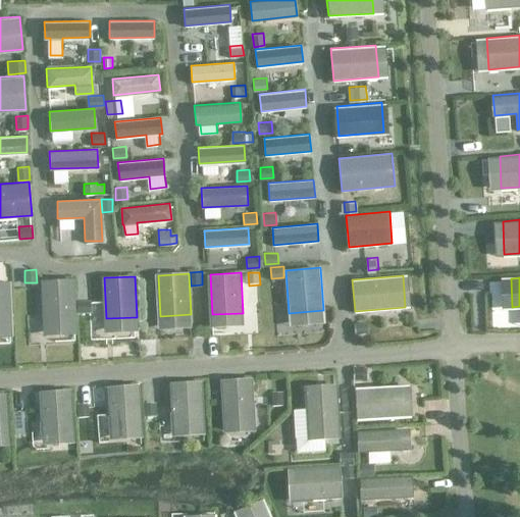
[(74,278),(44,279),(45,320),(75,319),(74,278)]
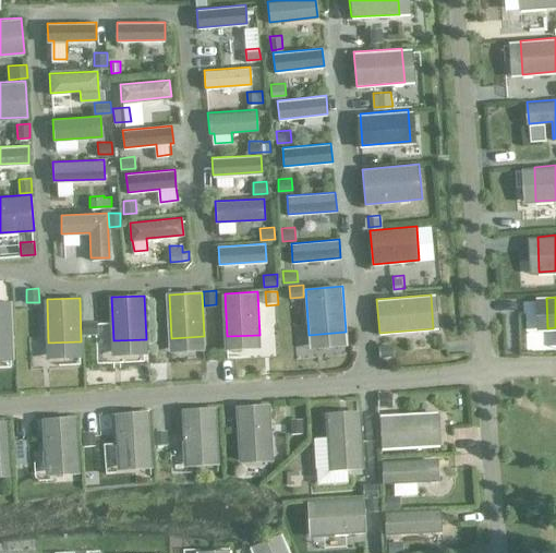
[(12,300),(0,300),(0,344),(13,344),(12,300)]
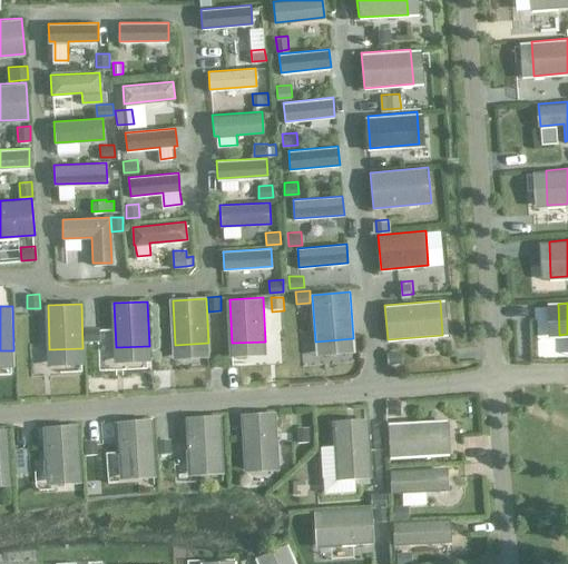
[(99,327),(85,327),(85,339),(99,339),(99,327)]
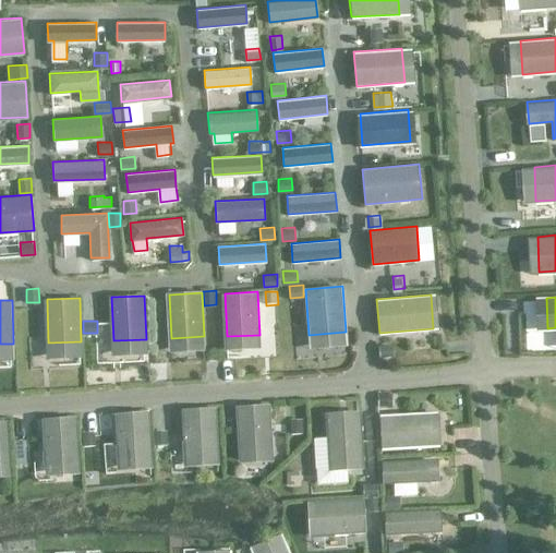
[(394,343),(379,344),(379,356),(395,355),(394,343)]
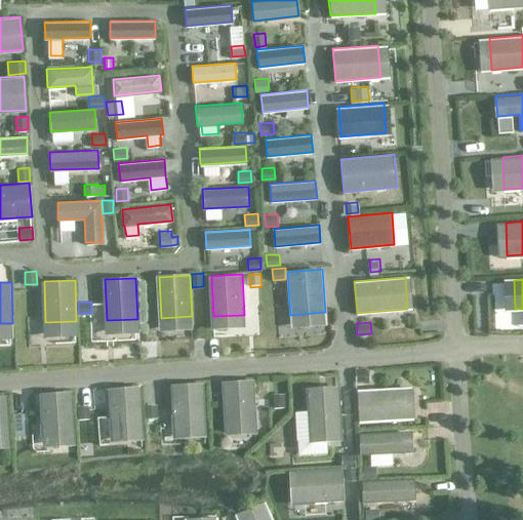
[(369,368),(356,369),(357,381),(369,380),(369,368)]
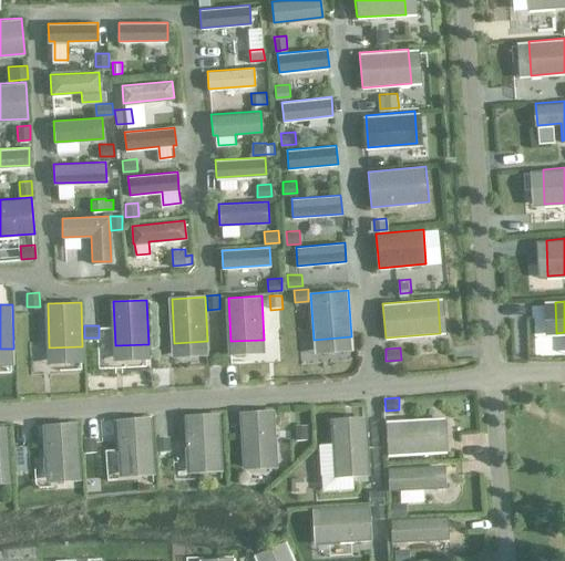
[(274,409),(239,412),(239,426),(242,460),(277,458),(274,409)]
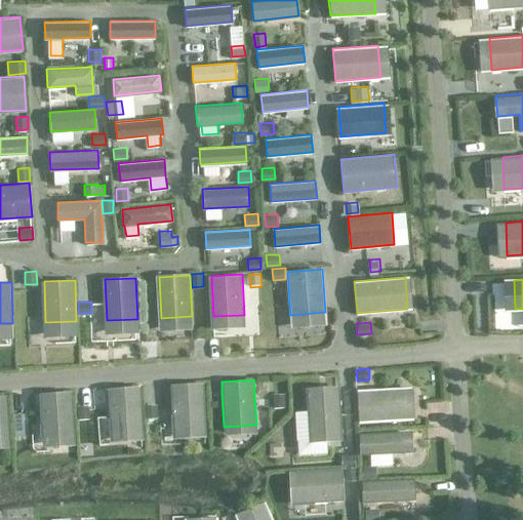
[(202,383),(170,384),(171,398),(172,429),(205,428),(202,383)]
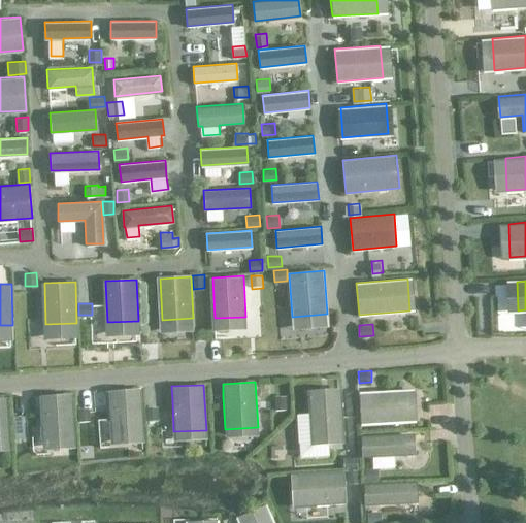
[(130,389),(108,390),(108,404),(110,435),(143,433),(139,388),(130,389)]
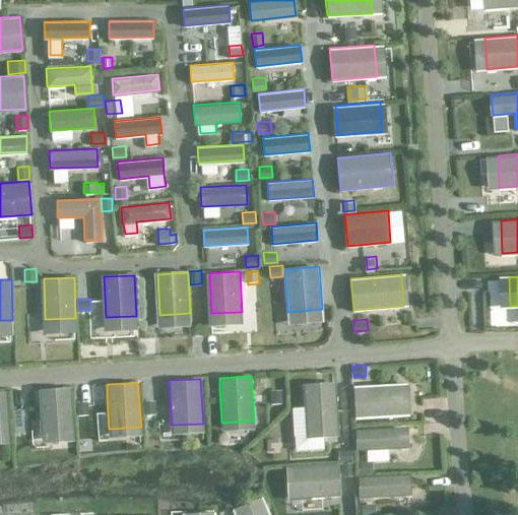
[(338,435),(335,382),(303,384),(307,437),(338,435)]
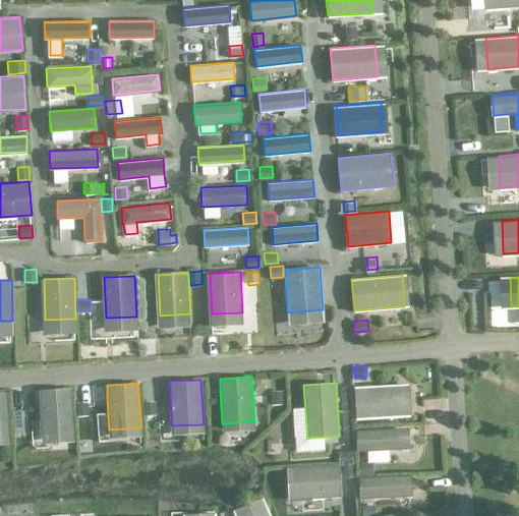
[(399,384),(354,387),(356,419),(401,416),(399,384)]
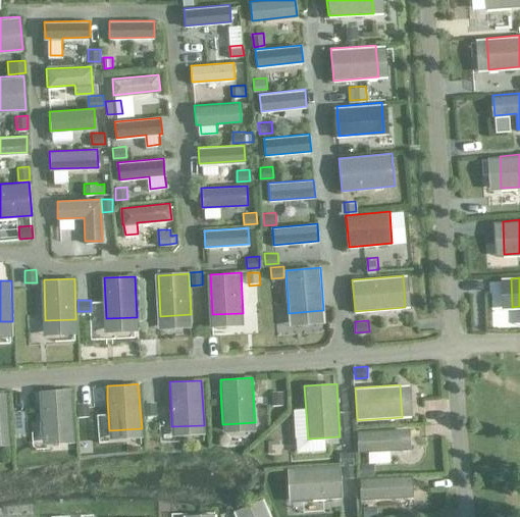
[(70,390),(39,391),(40,405),(42,436),(73,434),(70,390)]
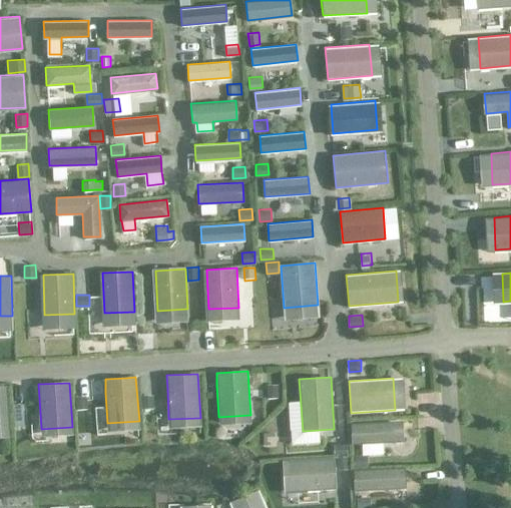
[(278,384),(268,384),(268,397),(279,397),(278,384)]
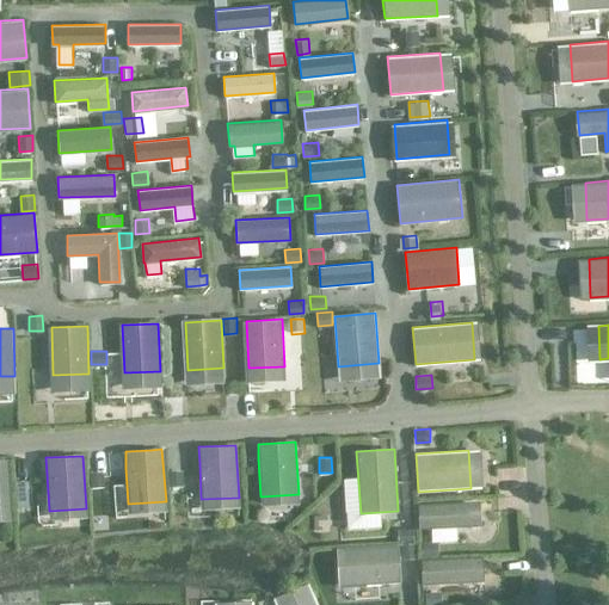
[(7,460),(0,460),(0,519),(11,519),(7,460)]
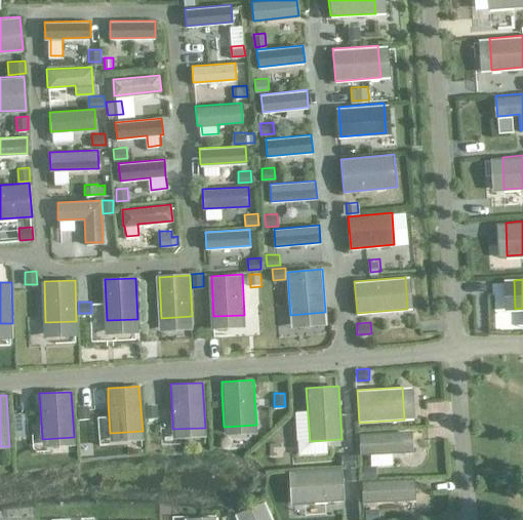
[(157,403),(145,404),(146,417),(157,416),(157,403)]
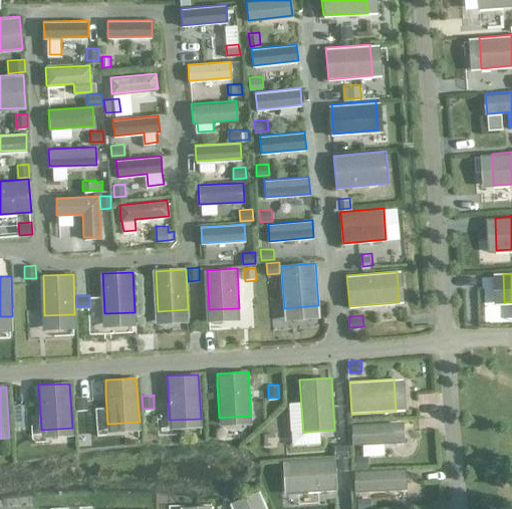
[(86,396),(75,396),(76,410),(87,409),(86,396)]
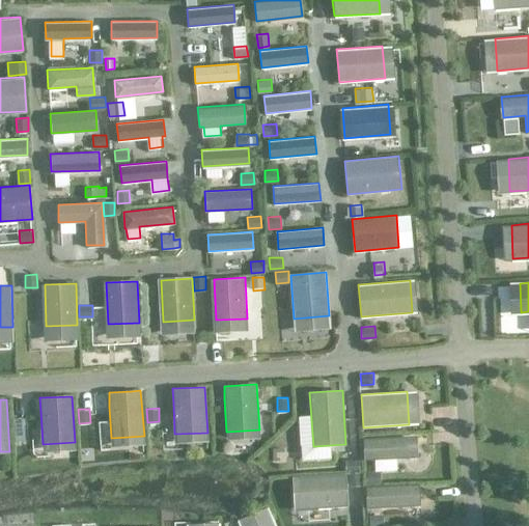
[(26,412),(14,413),(14,426),(26,425),(26,412)]
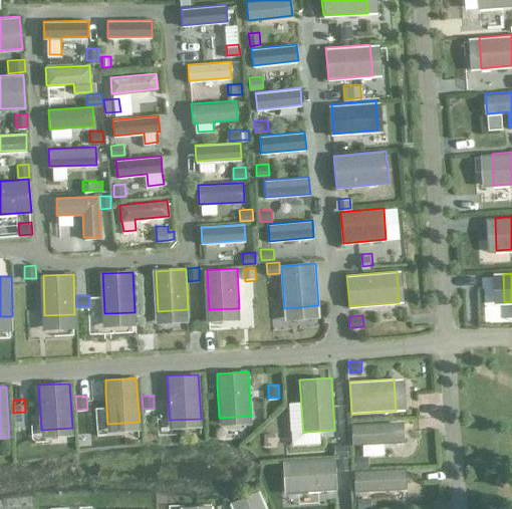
[(404,422),(352,424),(353,445),(405,442),(404,422)]
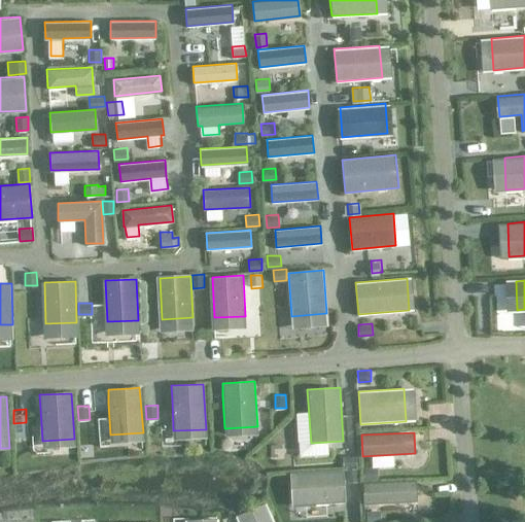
[(356,455),(343,456),(344,467),(357,466),(356,455)]
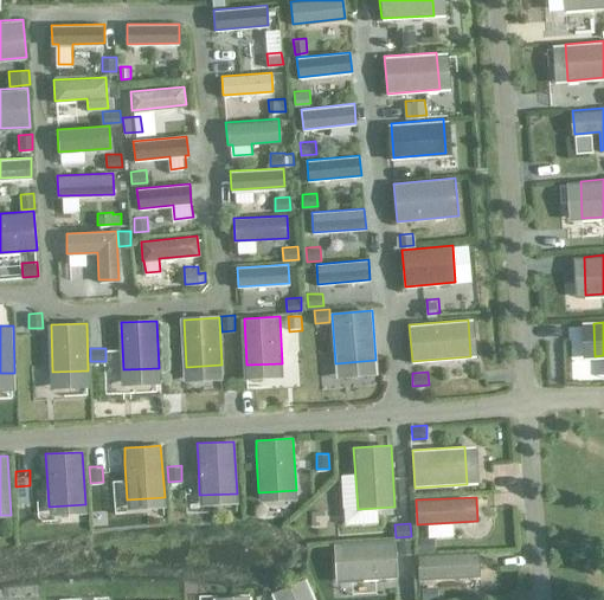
[(435,536),(418,537),(419,550),(435,549),(435,536)]
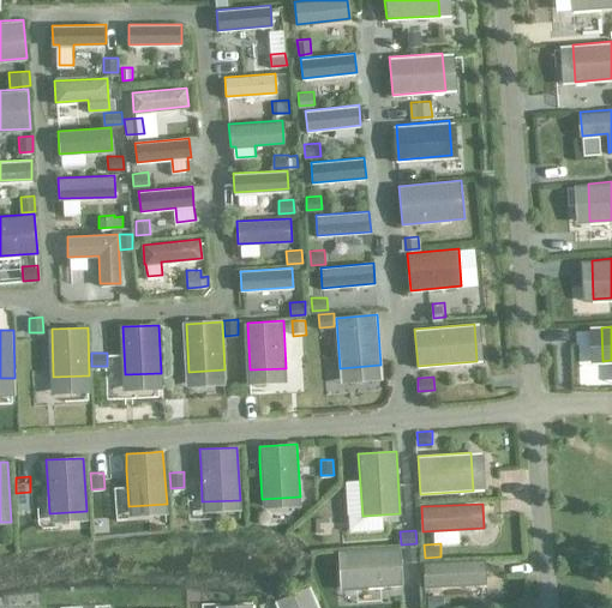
[(417,545),(405,545),(406,560),(418,559),(417,545)]
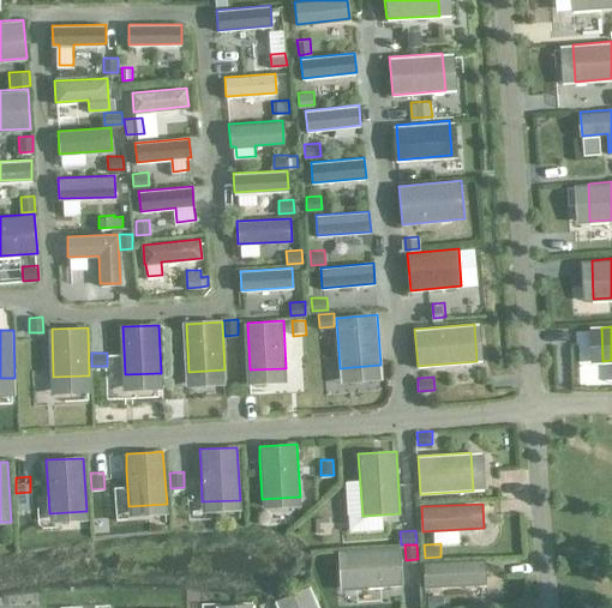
[(400,547),(347,551),(349,589),(402,587),(400,547)]
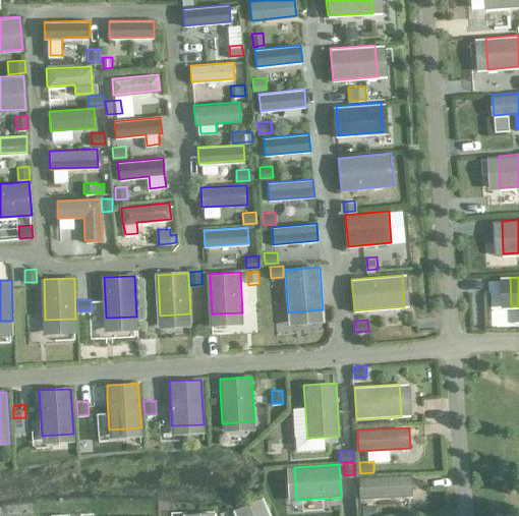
[(411,474),(359,477),(360,498),(412,495),(411,474)]
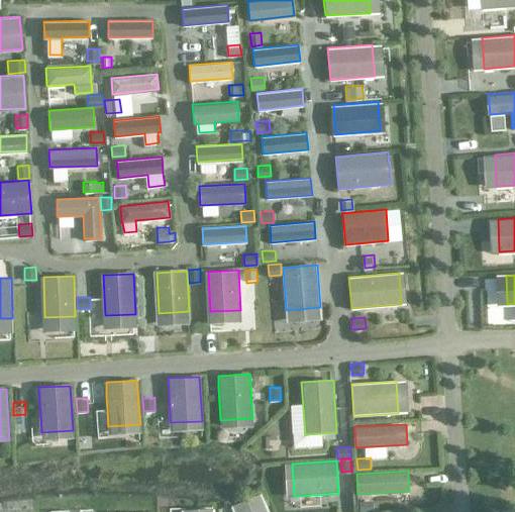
[(373,500),(359,501),(361,511),(374,511),(373,500)]
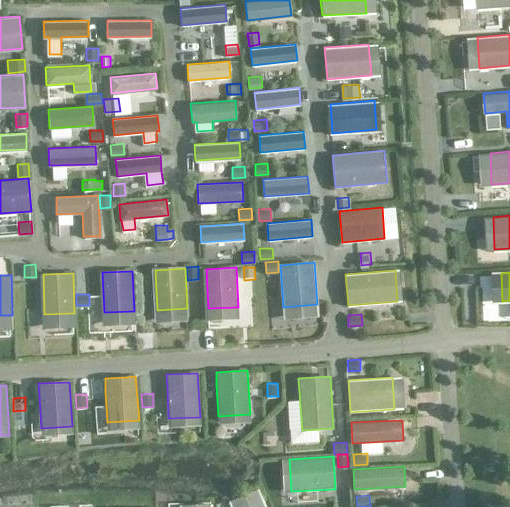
[(266,506),(263,498),(240,506),(266,506)]
